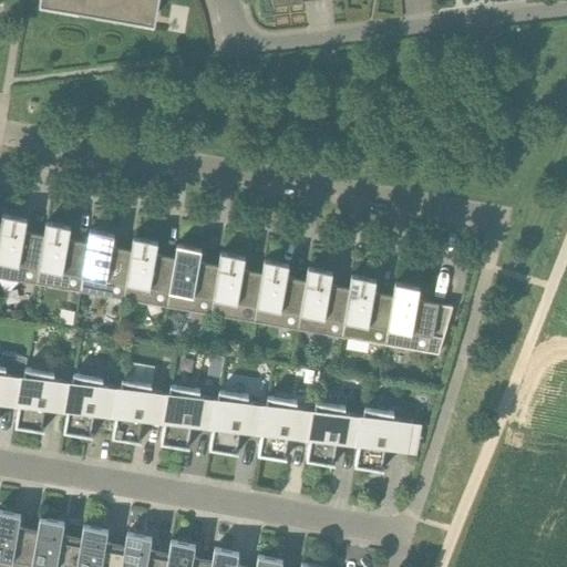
[(155,17),(156,18),(158,0),(47,0),(155,19),(155,17)]
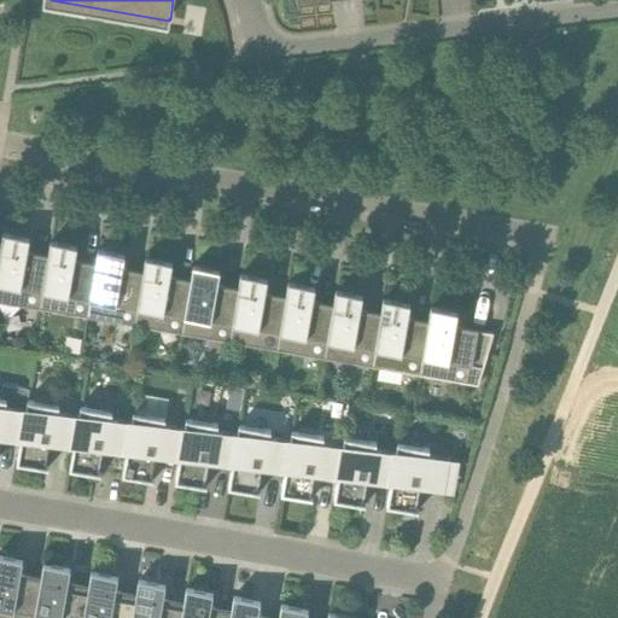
[(0,252),(0,303),(39,310),(48,257),(28,254),(30,239),(4,234),(0,252)]
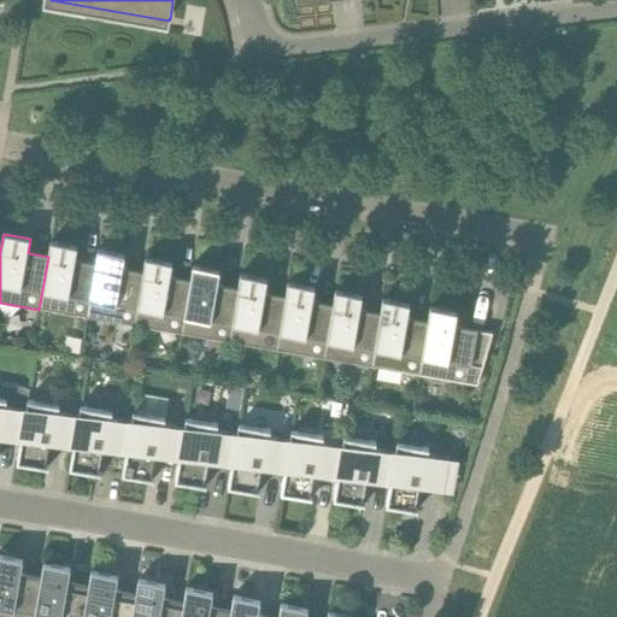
[(39,310),(87,318),(95,264),(75,262),(77,247),(51,242),(48,257),(39,310)]
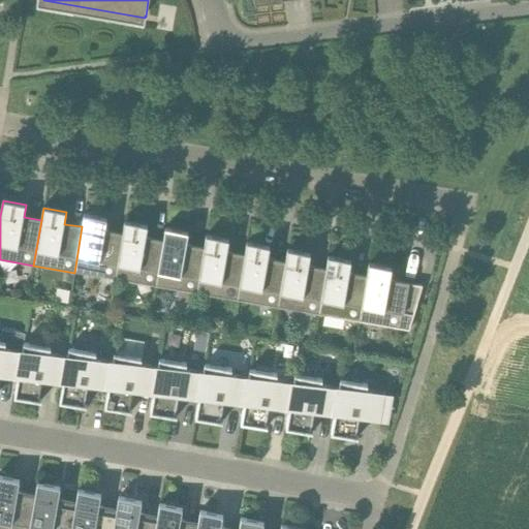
[(74,273),(115,279),(123,234),(105,230),(107,218),(84,215),(82,226),(74,273)]
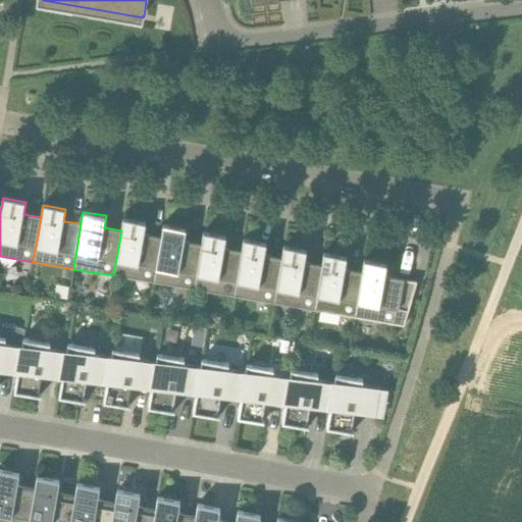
[(113,275),(153,282),(161,238),(144,235),(146,222),(123,218),(121,230),(113,275)]
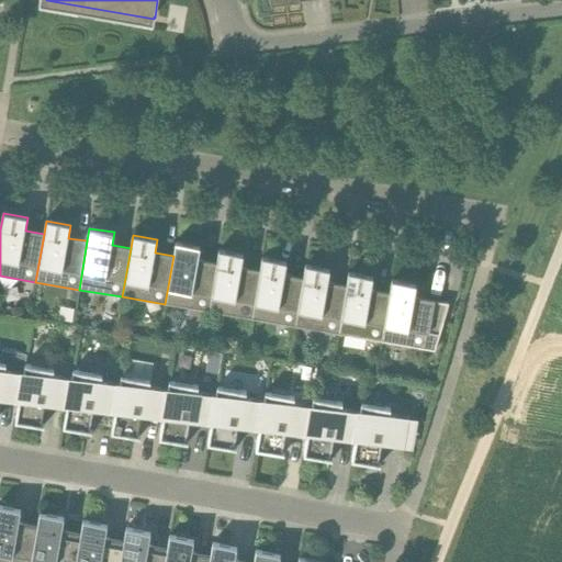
[(165,304),(209,312),(216,263),(198,260),(200,247),(176,243),(173,256),(165,304)]
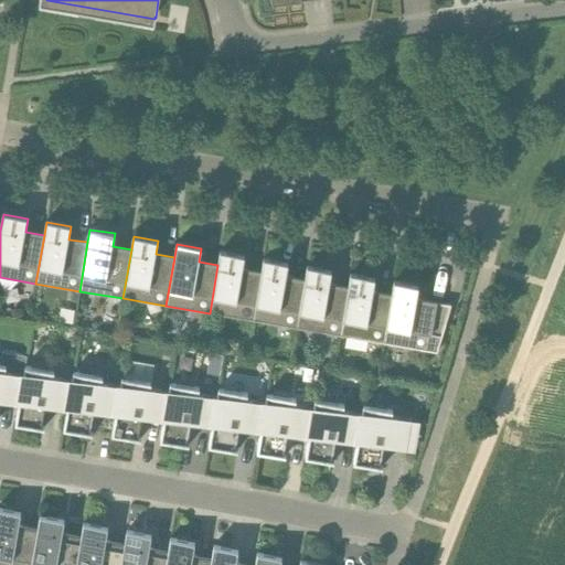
[(210,313),(253,321),(262,273),(243,269),(245,256),(221,252),(217,265),(210,313)]
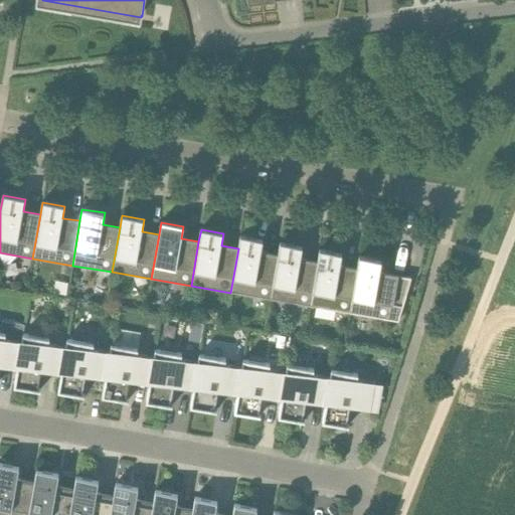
[(230,293),(271,300),(278,255),(261,252),(263,240),(240,236),(238,248),(230,293)]
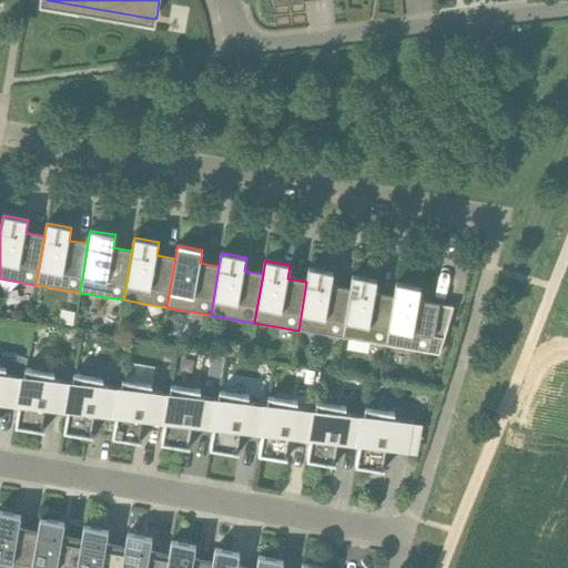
[(298,331),(342,338),(351,290),(332,286),(334,273),(308,269),(306,282),(298,331)]
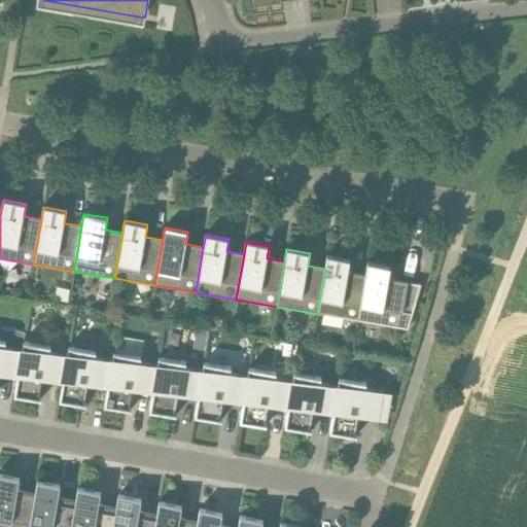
[(317,314),(357,320),(365,275),(348,272),(350,259),(327,256),(325,269),(317,314)]
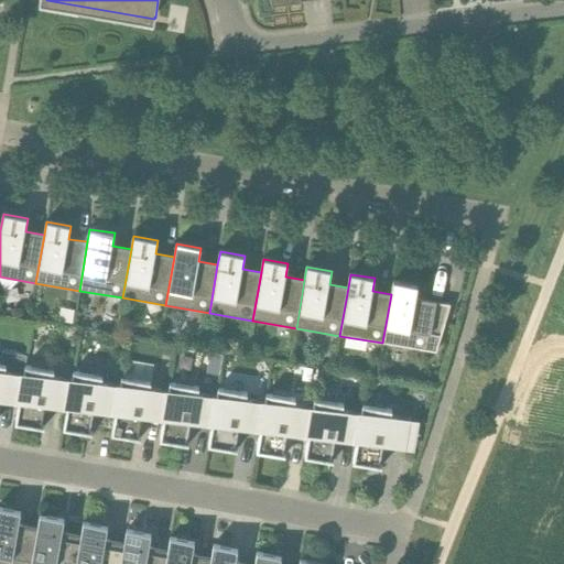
[(437,353),(442,337),(451,305),(415,299),(418,285),(393,281),(391,294),(382,343),(437,353)]
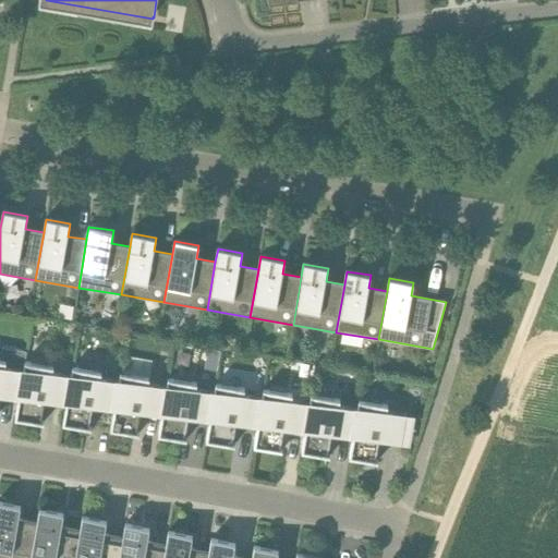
[(0,396),(19,399),(24,371),(2,367),(3,363),(7,363),(7,362),(0,360),(0,396)]
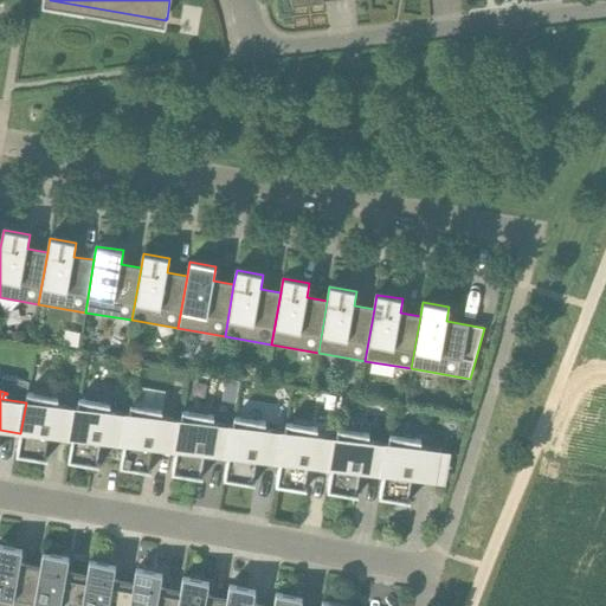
[(50,436),(72,440),(78,408),(55,405),(56,400),(59,400),(59,399),(28,393),(26,403),(20,433),(17,455),(47,461),(49,458),(46,458),(50,436)]
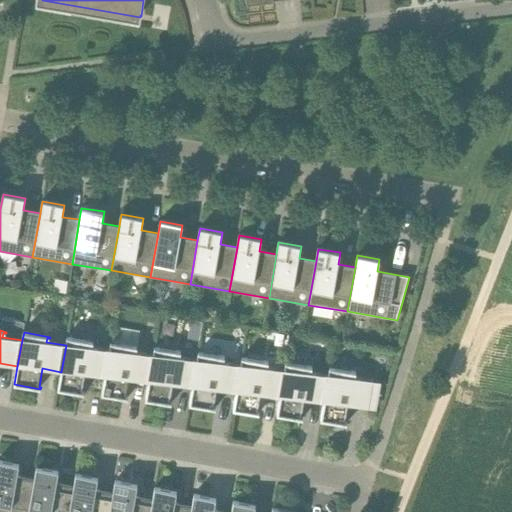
[(86,373),(105,377),(110,350),(90,347),(91,343),(93,344),(94,342),(67,337),(66,345),(61,372),(58,389),(84,394),(84,392),(83,392),(86,373)]
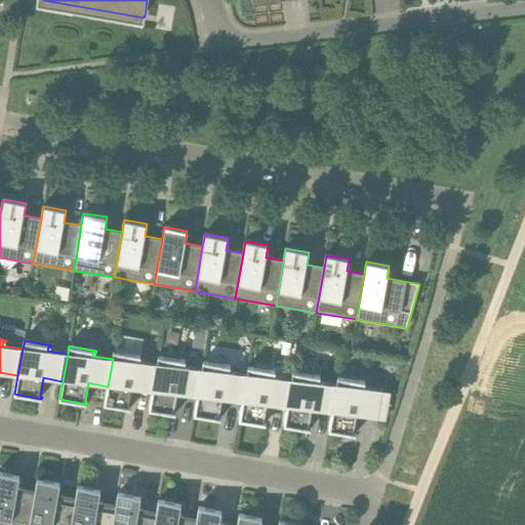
[(132,388),(153,392),(157,364),(137,361),(137,357),(140,358),(140,356),(114,351),(113,359),(108,387),(105,404),(131,409),(131,407),(129,407),(132,388)]
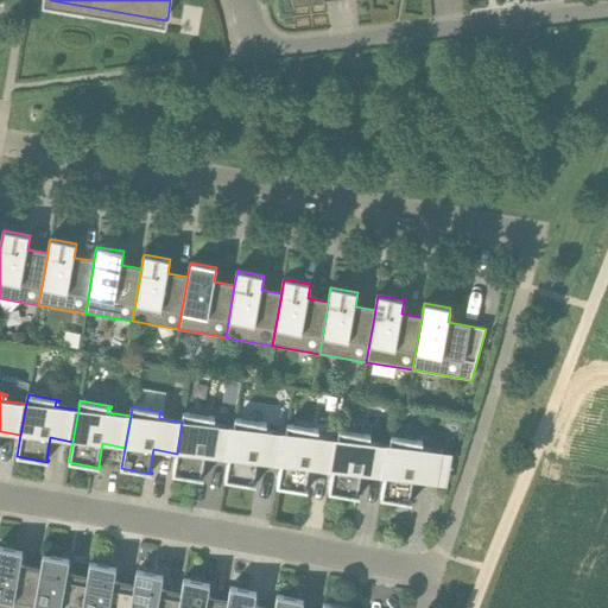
[(206,456),(229,460),(234,428),(210,424),(211,419),(215,420),(215,418),(184,412),(182,422),(177,454),(173,475),(204,480),(204,477),(202,477),(206,456)]
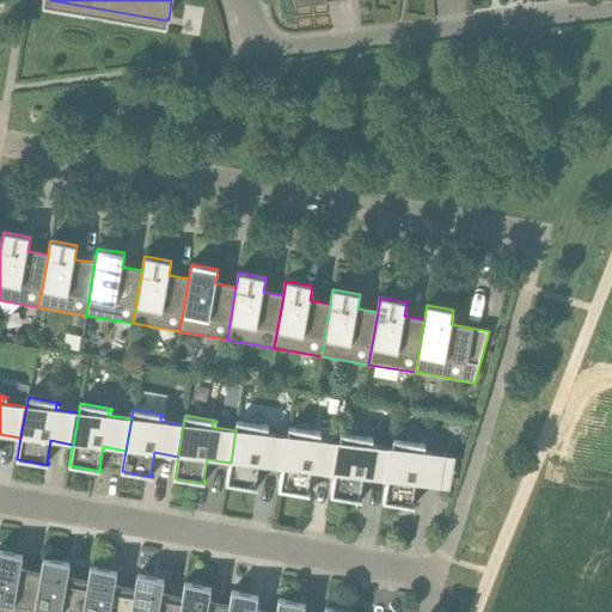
[(259,465),(282,469),(288,436),(264,433),(265,428),(269,429),(269,427),(238,422),(236,430),(231,463),(227,484),(257,489),(258,487),(256,487),(259,465)]
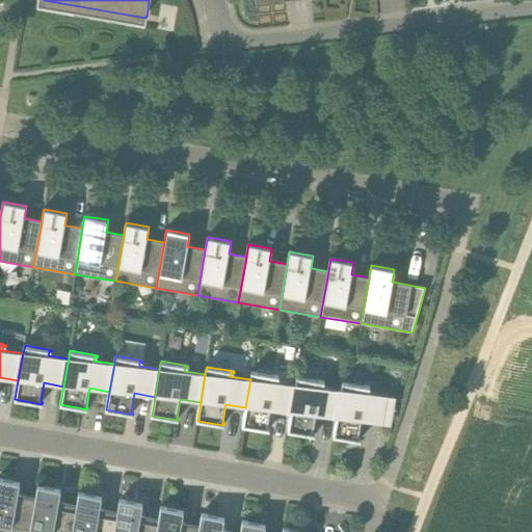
[(271,409),(291,413),(296,384),(275,381),(276,377),(278,378),(280,376),(251,372),(250,379),(245,407),(242,426),(269,430),(269,428),(268,428),(271,409)]
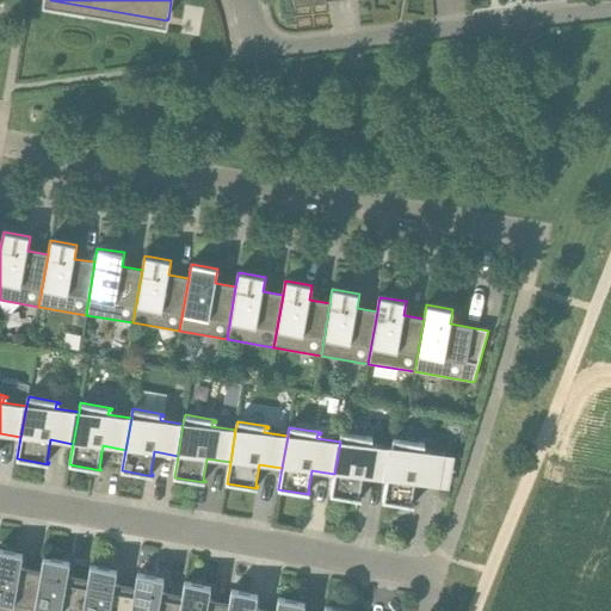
[(364,476),(387,480),(393,449),(369,444),(369,440),(372,440),(374,438),(341,433),(340,442),(334,474),(331,495),(362,500),(362,498),(359,498),(364,476)]
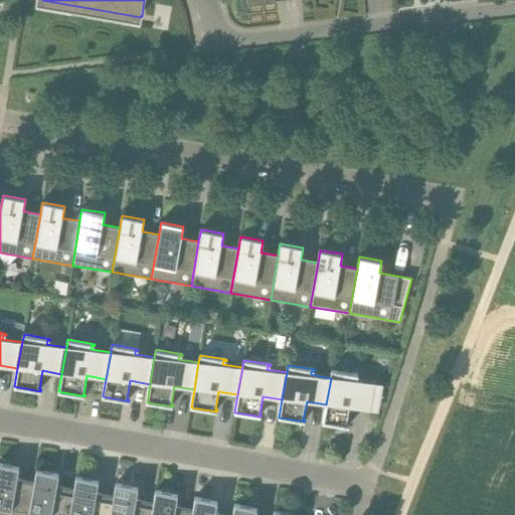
[(349,425),(347,424),(350,406),(371,409),(376,383),(355,379),(355,376),(358,376),(358,374),(332,370),(331,378),(326,404),(323,422),(349,426),(349,425)]
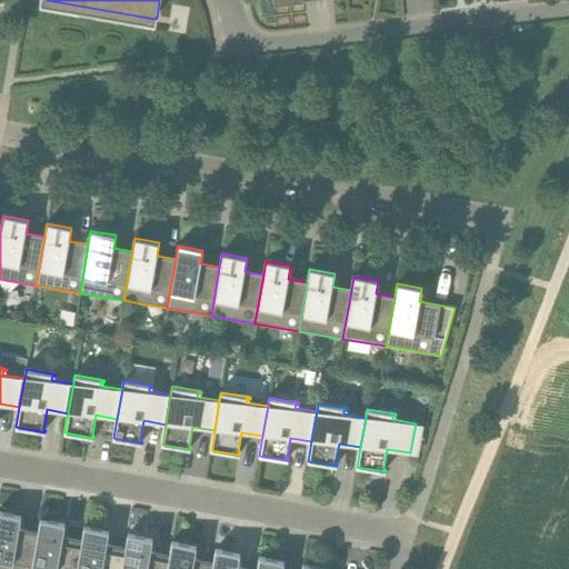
[(0,568),(31,568),(39,532),(19,530),(21,516),(0,512),(0,568)]
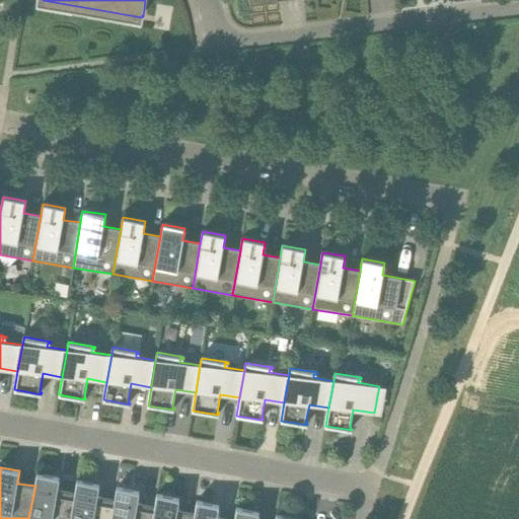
[(28,518),(70,518),(75,493),(58,490),(60,477),(38,473),(35,486),(28,518)]
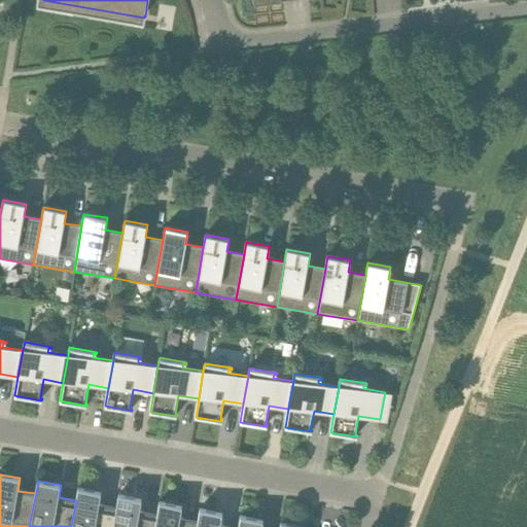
[(71,526),(113,526),(116,507),(99,504),(101,492),(78,488),(76,500),(71,526)]
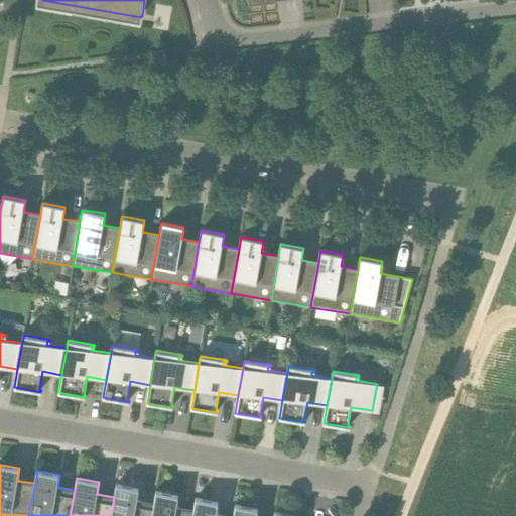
[(111,515),(151,515),(154,504),(137,501),(139,489),(116,485),(114,497),(111,515)]
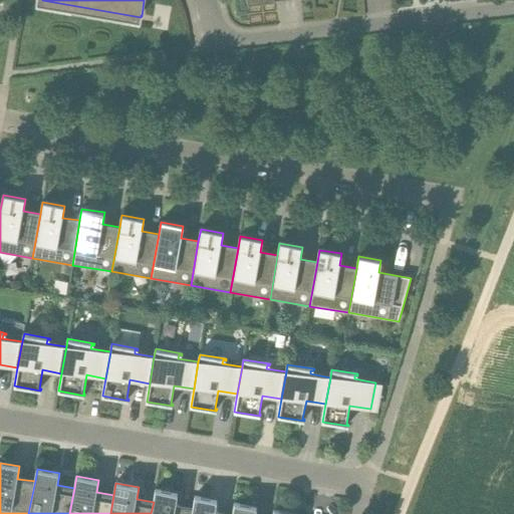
[(151,513),(192,513),(193,509),(176,506),(178,494),(156,490),(154,502),(151,513)]
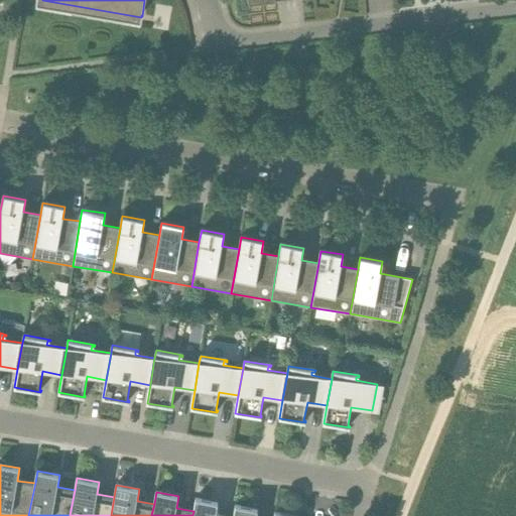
[(192,515),(224,515),(216,515),(218,503),(196,499),(194,511),(192,515)]
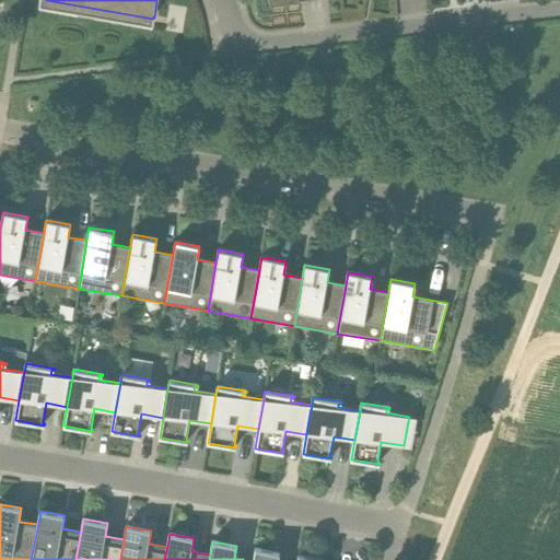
[(278,559),(280,552),(256,549),(253,559),(278,559)]
